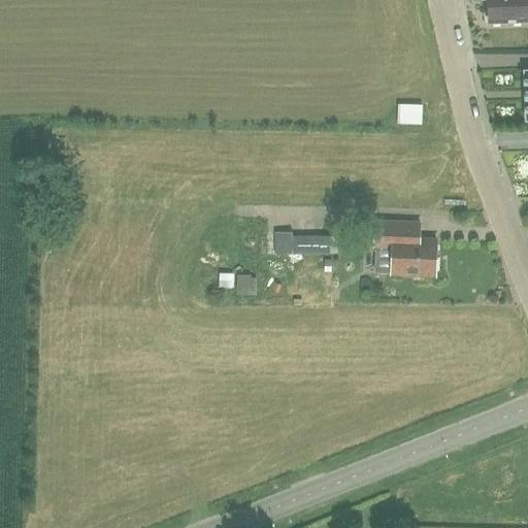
[(527,0),(489,0),(490,24),(527,23),(527,0)]
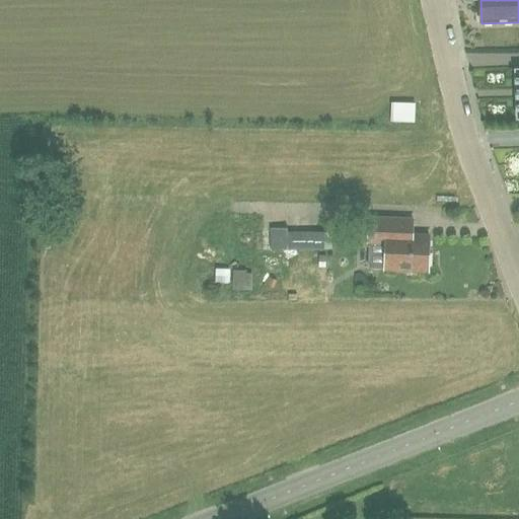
[(402,123),(425,122),(424,102),(401,103),(402,123)]
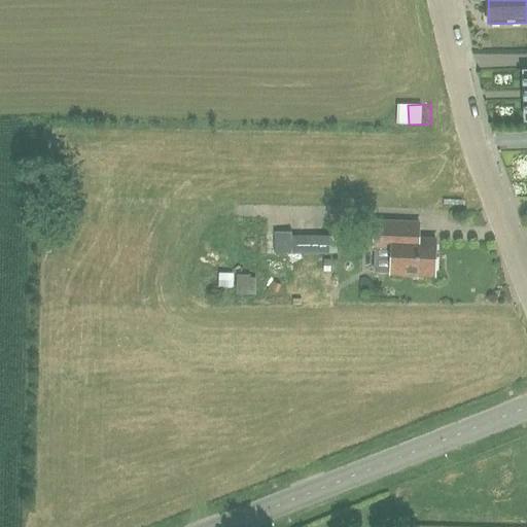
[(435,276),(436,241),(407,239),(408,223),(376,221),(375,248),(375,251),(377,252),(376,273),(392,274),(435,276)]
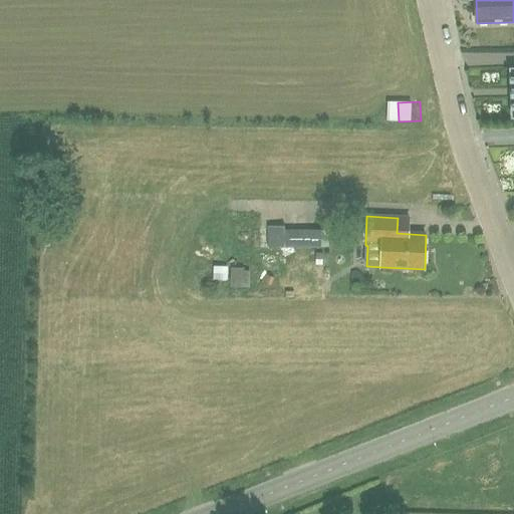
[(321,247),(321,230),(284,230),(284,226),(267,226),(267,247),(321,247)]
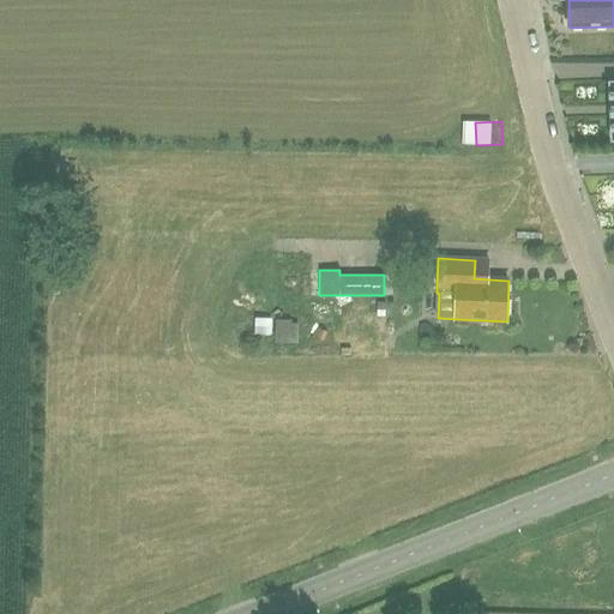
[(256,320),(256,321),(254,336),(271,336),(272,320),(256,320)]
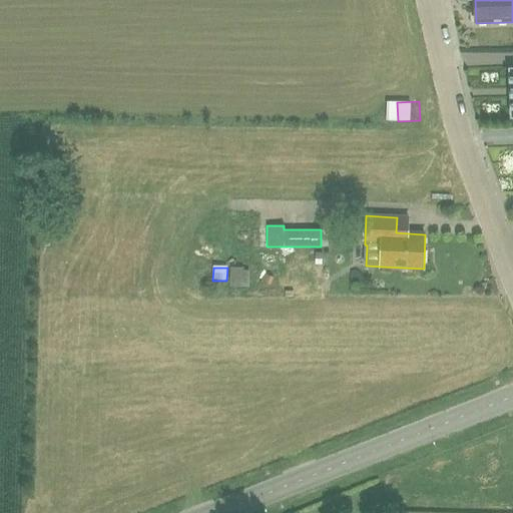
[(241,287),(241,268),(230,268),(229,287),(241,287)]
